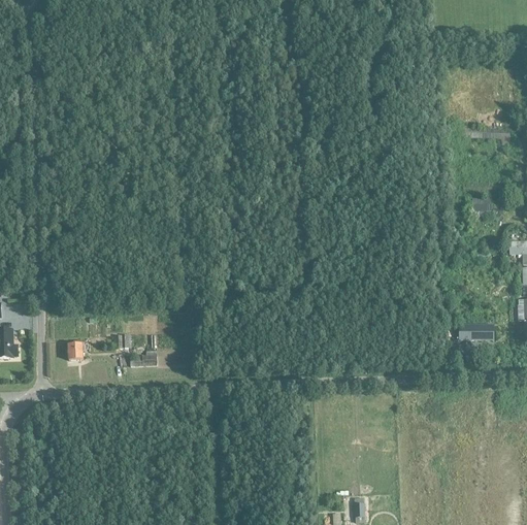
[(507,191),(507,182),(462,183),(462,191),(507,191)]
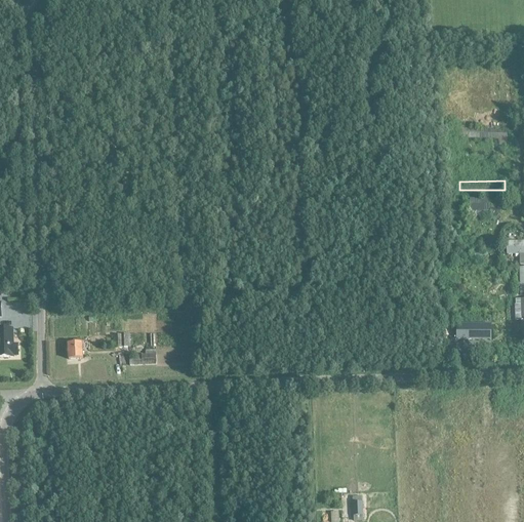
[(469,196),(469,203),(470,214),(486,214),(486,202),(485,195),(469,196)]
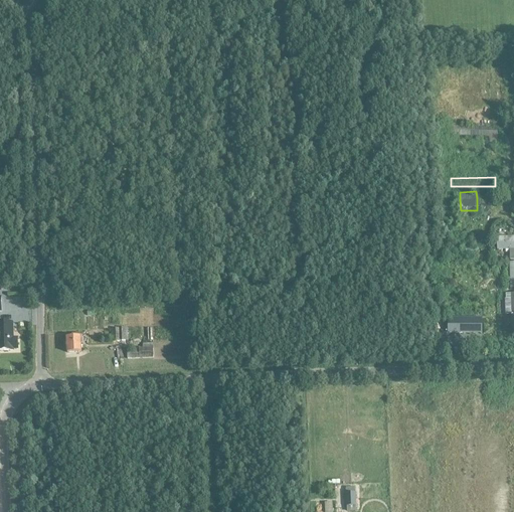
[(510,250),(511,261),(513,260),(513,237),(498,237),(498,250),(510,250)]
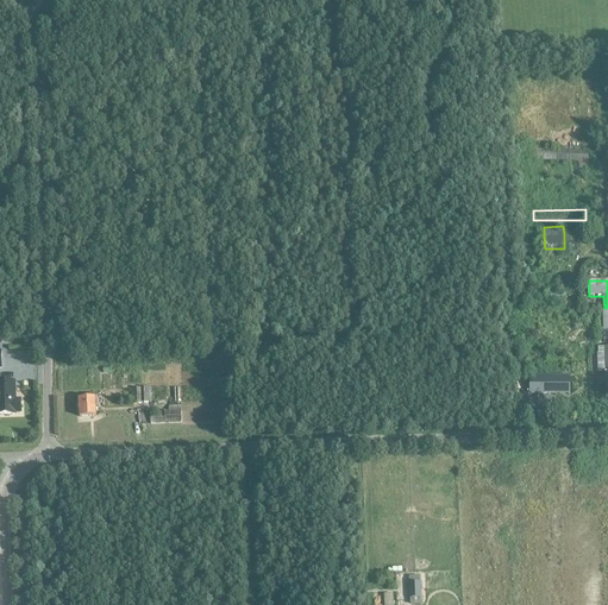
[(607,384),(607,344),(603,344),(603,350),(597,350),(599,369),(605,369),(605,385),(607,384)]
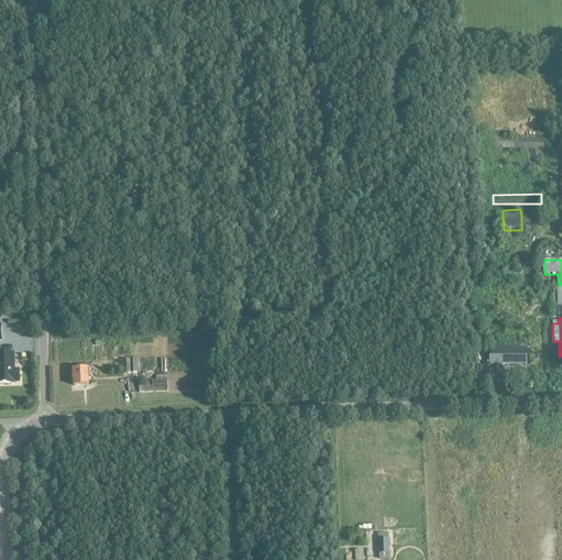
[(489,344),(489,360),(526,360),(526,344),(489,344)]
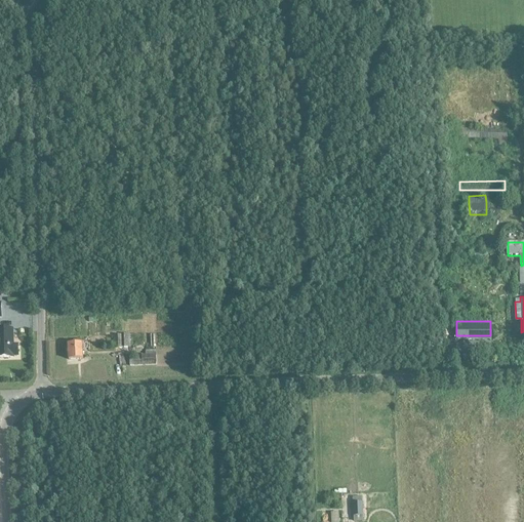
[(12,327),(0,326),(0,355),(12,355),(12,354),(17,354),(16,343),(11,343),(11,338),(12,338),(12,327)]
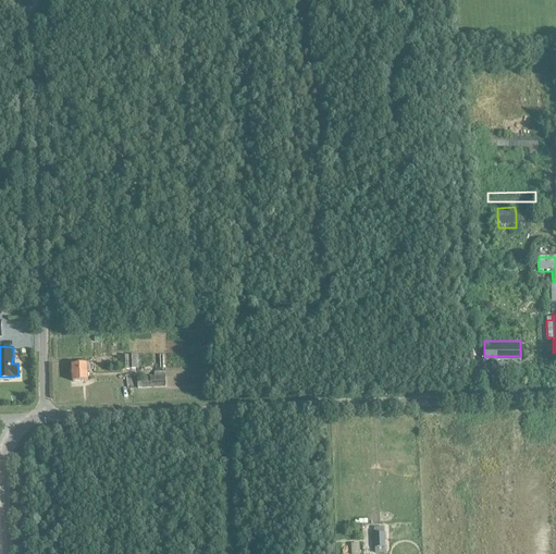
[(137,352),(120,353),(120,367),(130,367),(130,366),(137,366),(137,352)]
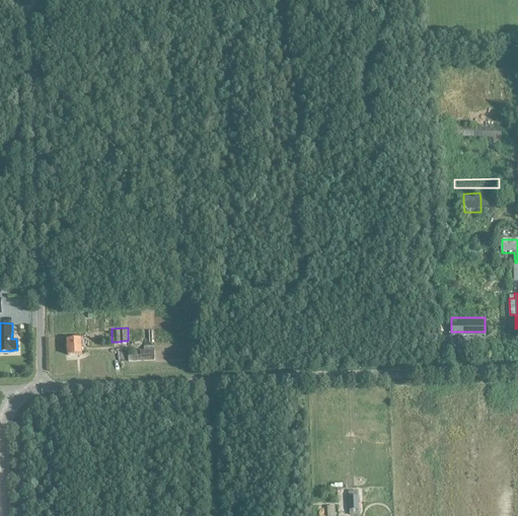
[(81,352),(80,338),(80,333),(71,334),(71,338),(66,338),(67,353),(81,352)]
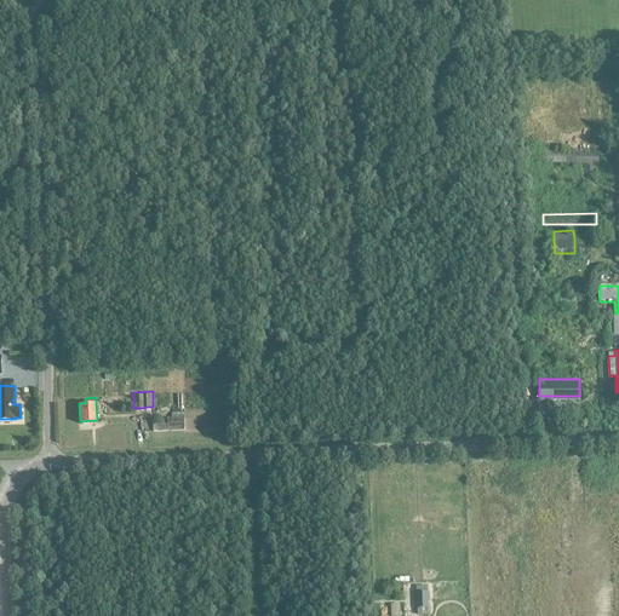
[(152,430),(166,429),(184,429),(183,415),(166,415),(166,418),(152,419),(152,430)]
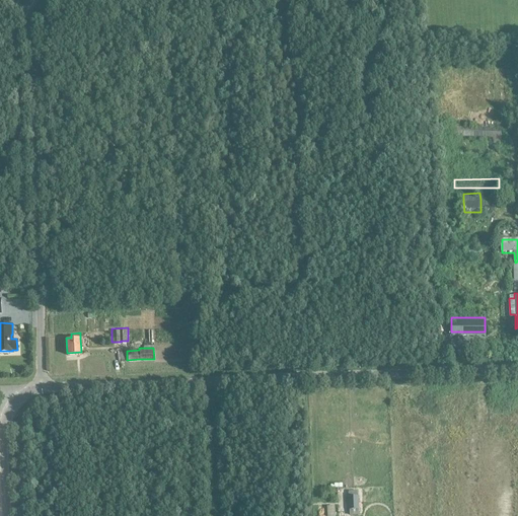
[(347,489),(348,495),(348,507),(349,507),(349,513),(354,513),(354,508),(358,508),(358,494),(357,494),(357,489),(347,489)]
